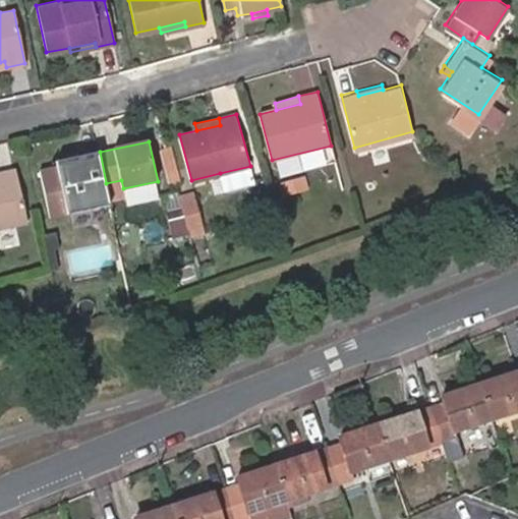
[(51,218),(110,205),(108,195),(106,183),(100,152),(80,156),(81,162),(58,167),(42,171),(51,218)]
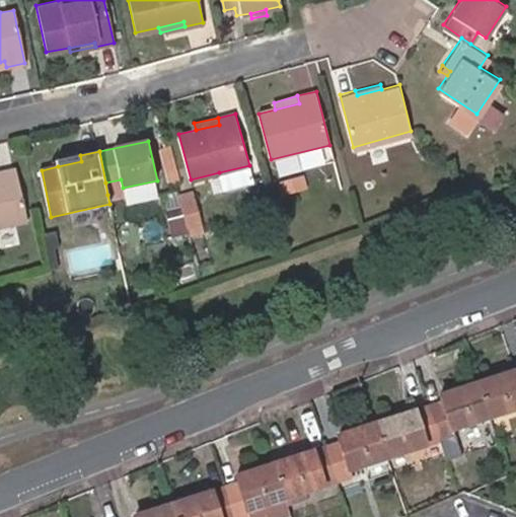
[(56,160),(58,166),(81,161),(80,155),(56,160)]
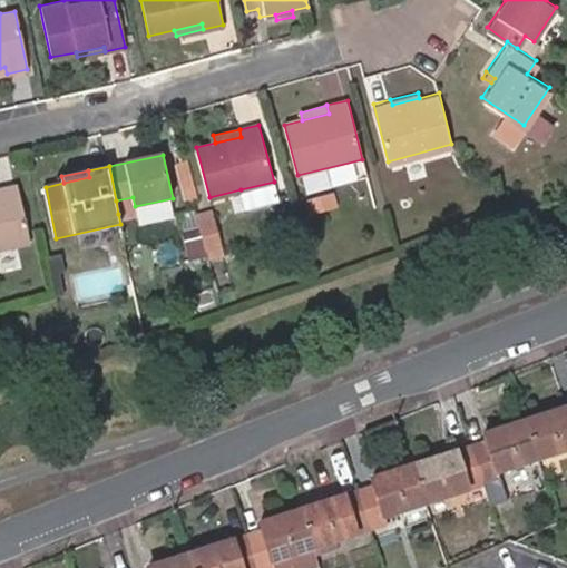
[(277,201),(274,182),(241,189),(244,208),(277,201)]
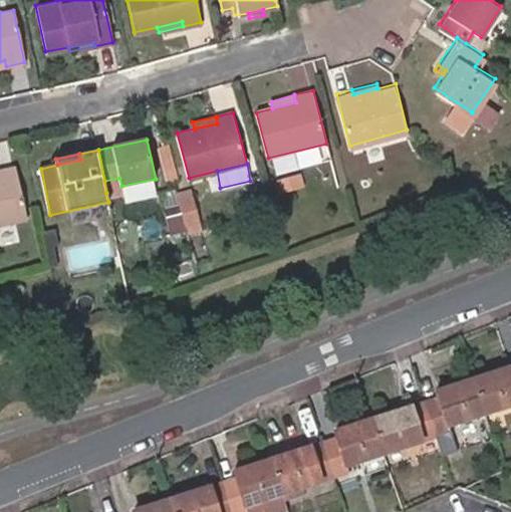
[(0,173),(1,178),(0,177),(0,225),(28,219),(17,168),(0,171),(0,173)]
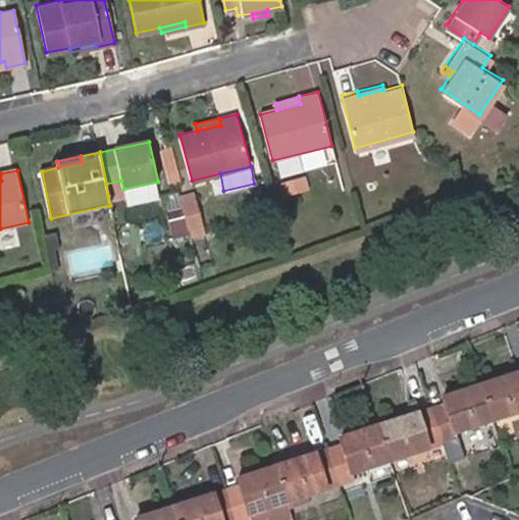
[(106,184),(108,196),(124,193),(123,189),(121,180),(106,184)]
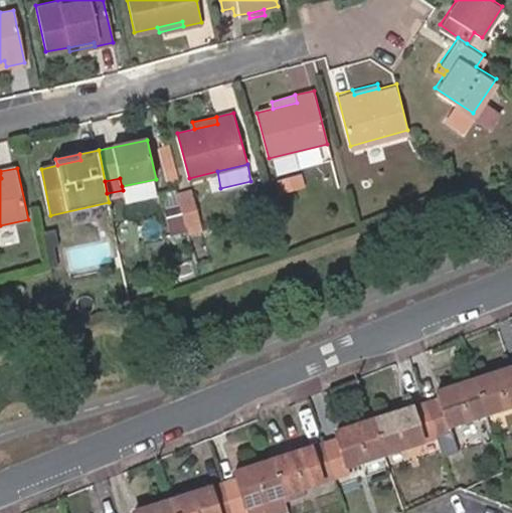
[(156,179),(122,186),(123,190),(124,196),(158,188),(156,179)]
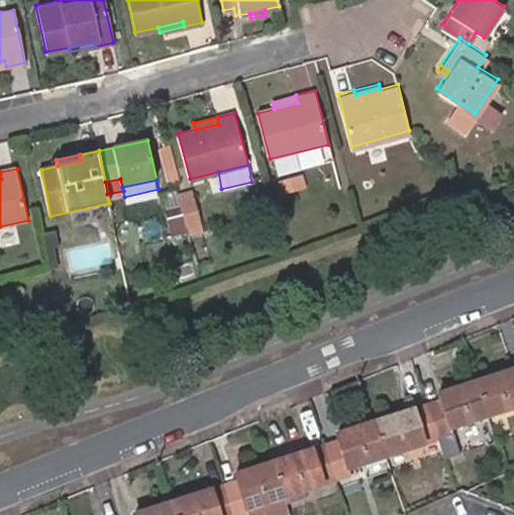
[(191,198),(180,201),(186,223),(197,219),(191,198)]
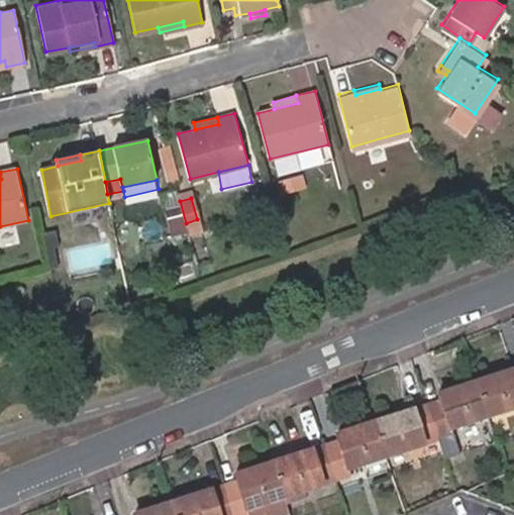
[(197,219),(186,223),(188,228),(198,225),(197,219)]
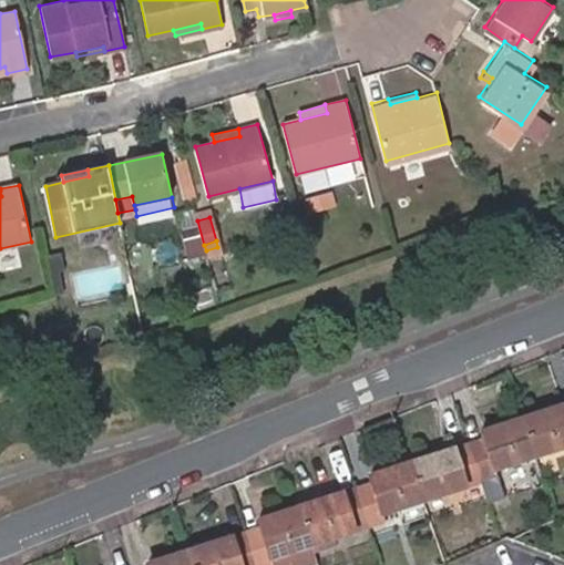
[(82,294),(65,297),(70,314),(85,310),(82,294)]
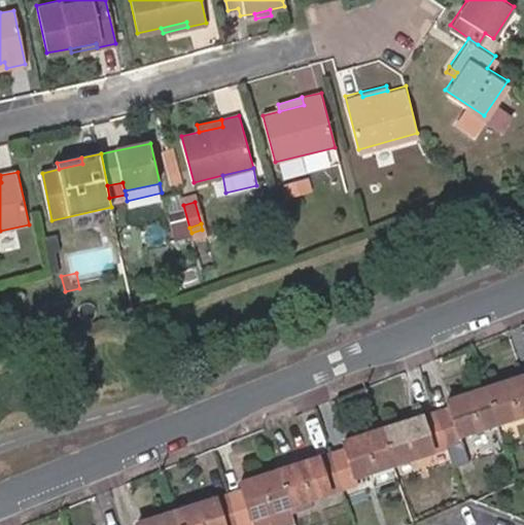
[(523,374),(486,386),(496,419),(523,410),(523,374)]
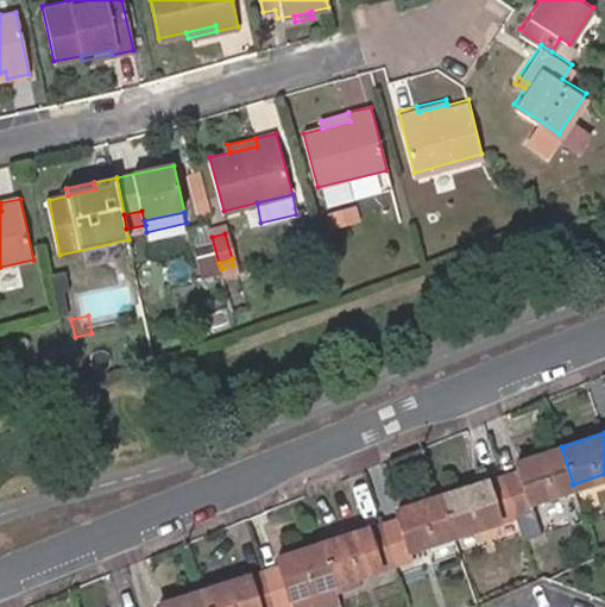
[(503,473),(517,512),(533,507),(529,499),(573,485),(561,446),(517,460),(520,467),(503,473)]
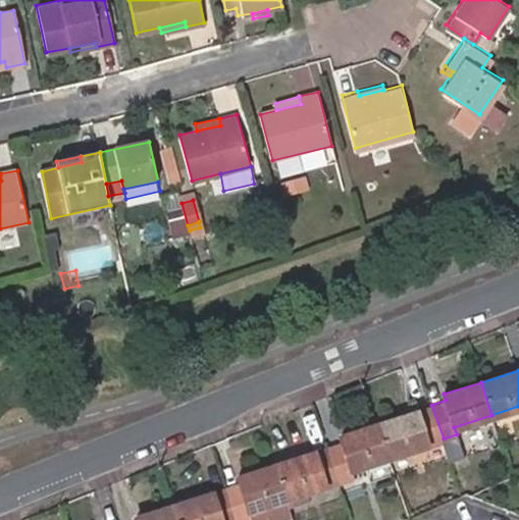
[(378,422),(391,455),(444,438),(431,405),(378,422)]
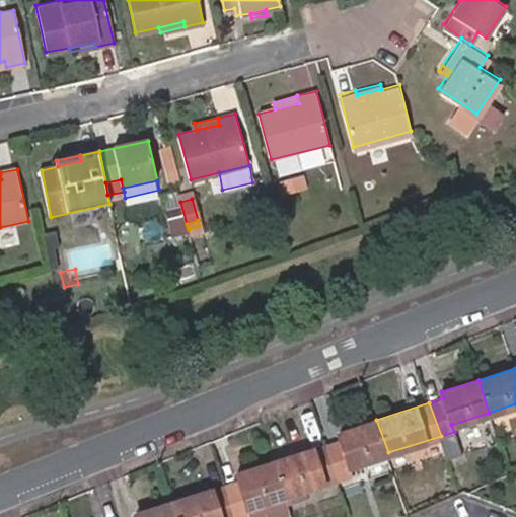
[(350,465),(388,452),(376,420),(340,431),(341,439),(326,444),(338,477),(352,473),(350,465)]
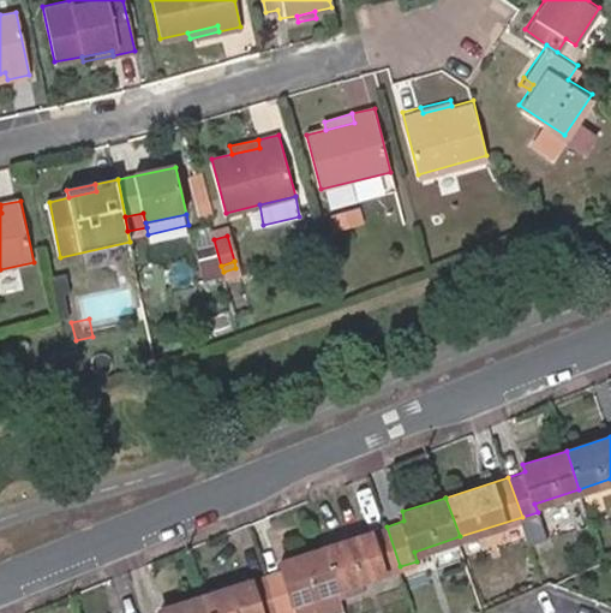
[(400,566),(387,527),(324,546),(337,585),(400,566)]
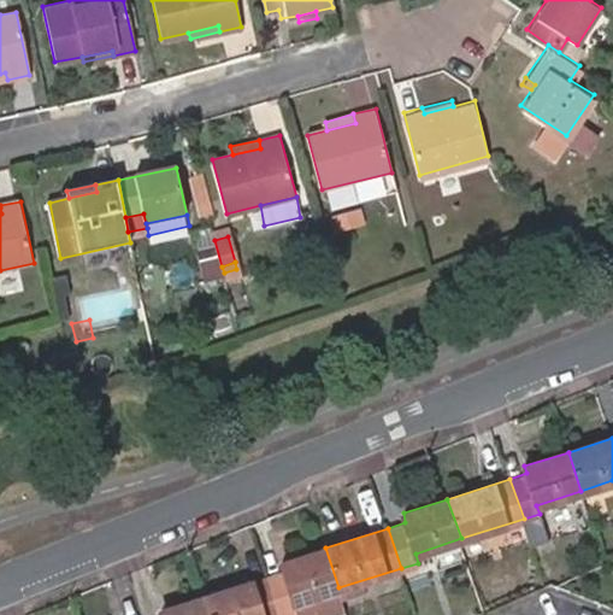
[(339,587),(325,548),(283,561),(286,573),(270,578),(282,614),(286,614),(300,611),(300,614),(331,614),(346,610),(339,587)]
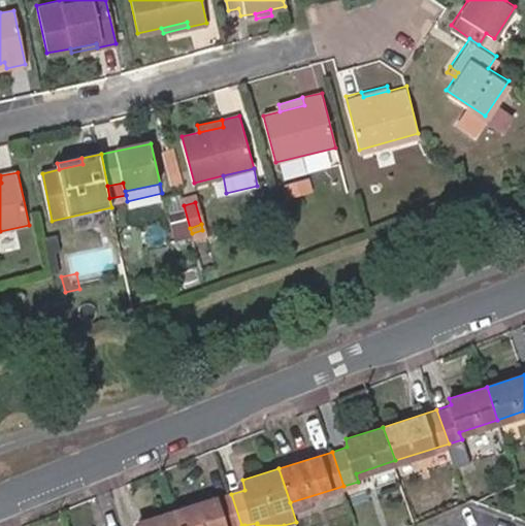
[(241,525),(231,494),(176,511),(182,525),(241,525)]
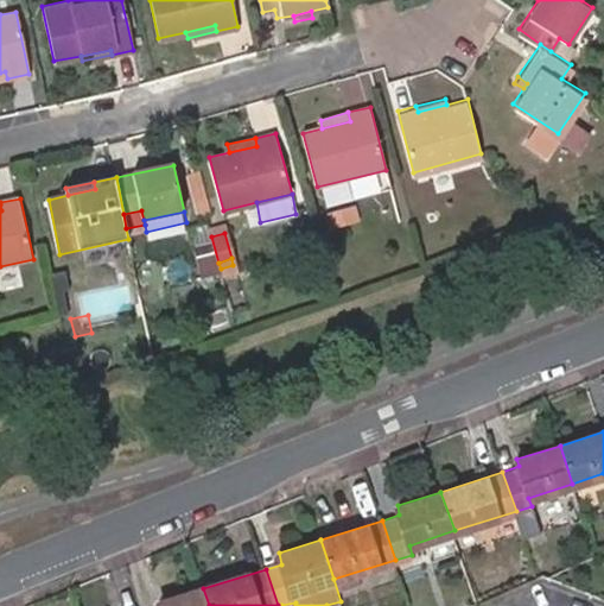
[(209,605),(203,588),(159,601),(159,605),(209,605)]
